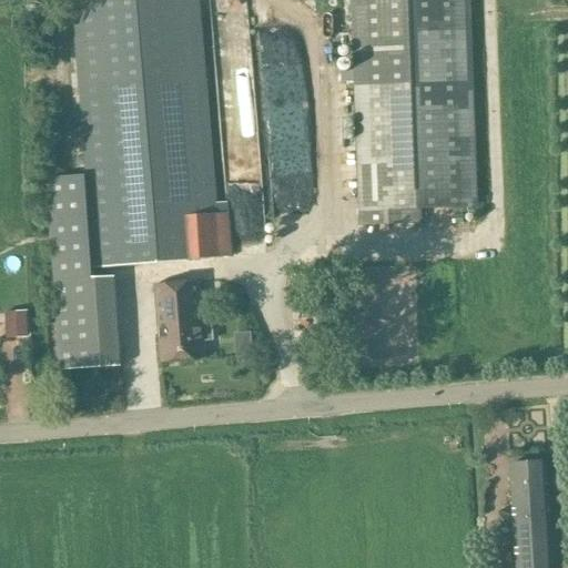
[(49,176),(60,369),(121,366),(114,276),(101,277),(100,266),(219,257),(215,214),(214,214),(200,0),(72,0),(85,175),(49,176)]
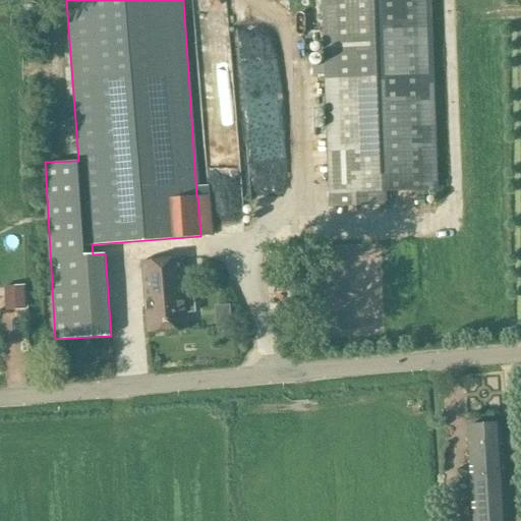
[(433,189),(426,0),(326,0),(332,132),(328,132),(331,207),(392,205),(392,191),(433,189)]
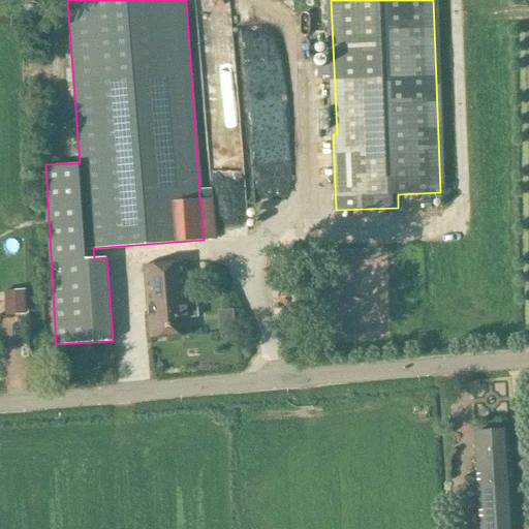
[(185,263),(144,267),(150,336),(191,333),(185,263)]
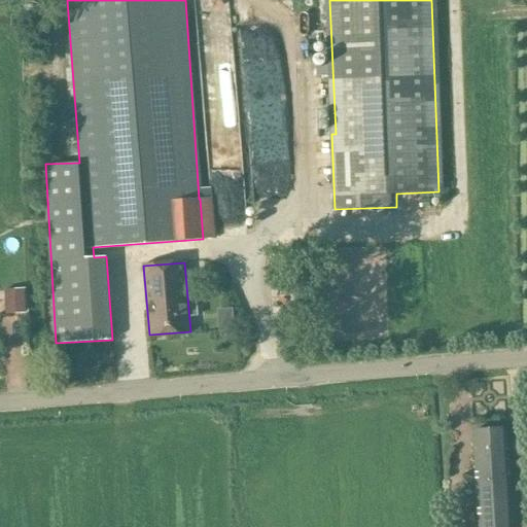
[(22,289),(3,290),(5,314),(24,313),(22,289)]
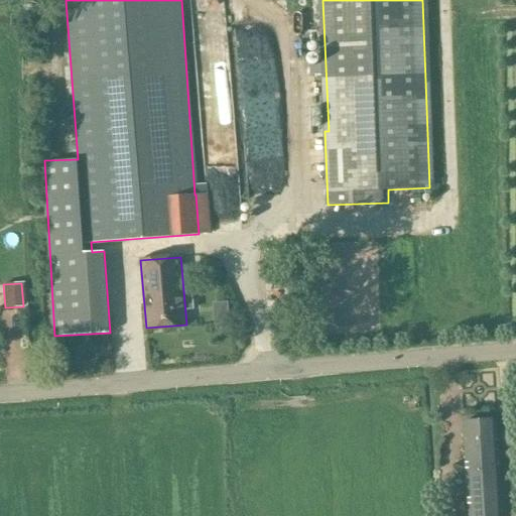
[(502,515),(496,419),(464,422),(469,515),(502,515)]
